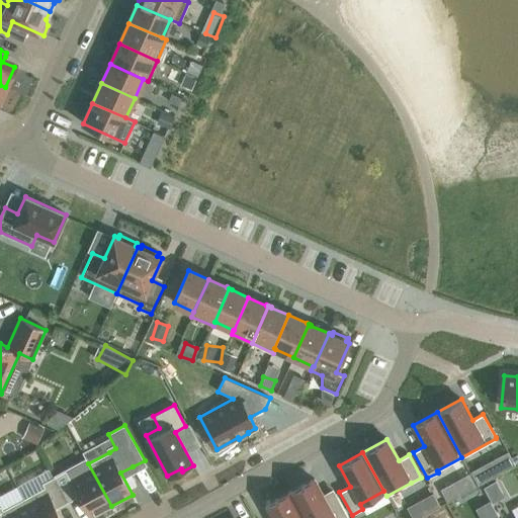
[(508,452),(491,461),(498,473),(515,464),(508,452)]
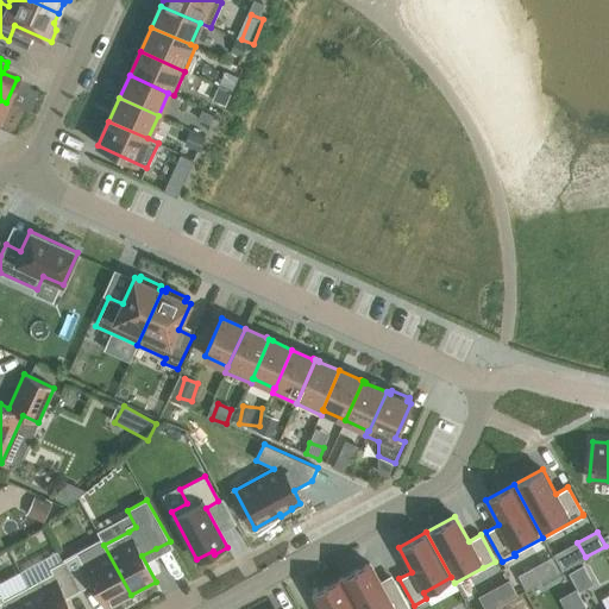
[(63,560),(80,590),(93,583),(106,608),(131,595),(104,545),(80,558),(77,553),(63,560)]
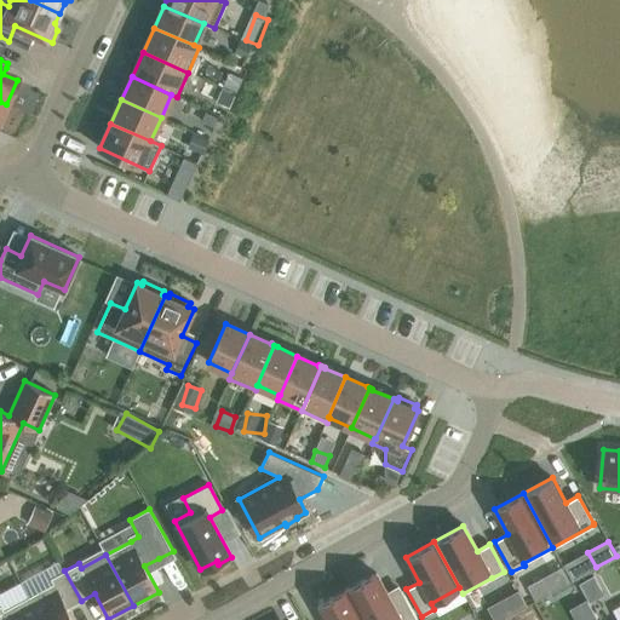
[(28,597),(40,619),(73,619),(67,608),(81,601),(64,570),(51,579),(53,584),(28,597)]
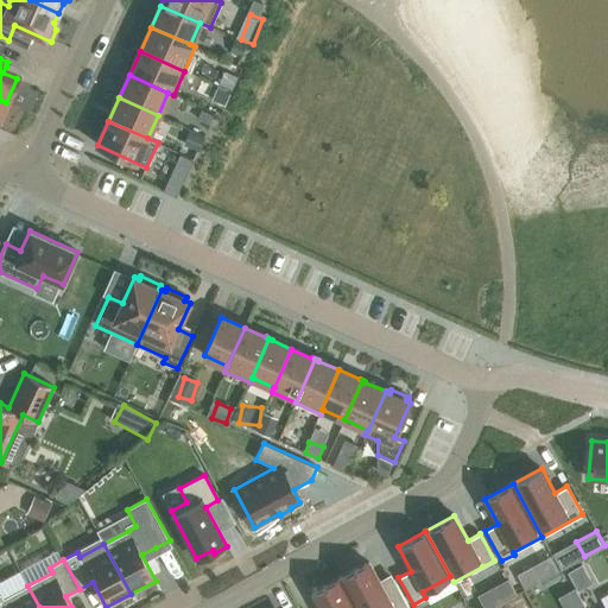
[(367,563),(340,577),(355,607),(406,607),(407,607),(393,581),(380,587),(367,563)]
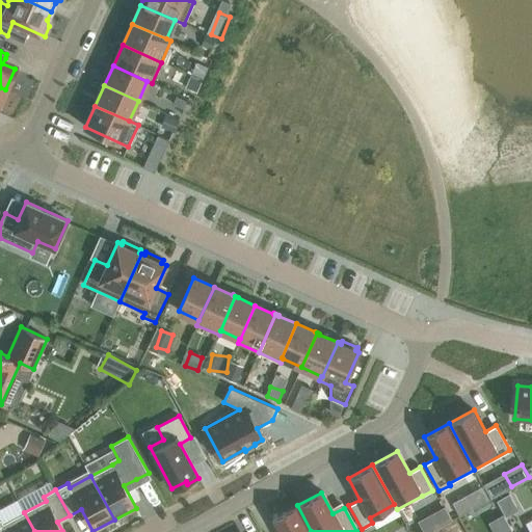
[(466,496),(452,503),(459,515),(473,509),(466,496)]
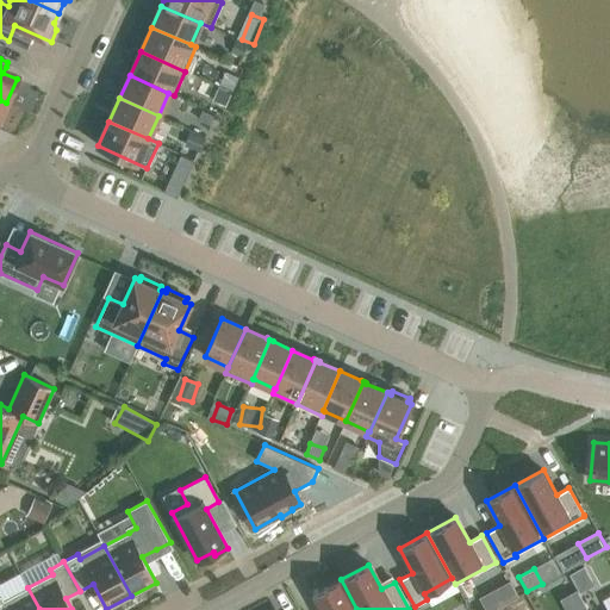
[(596,599),(609,590),(609,586),(603,576),(587,584),(596,599)]
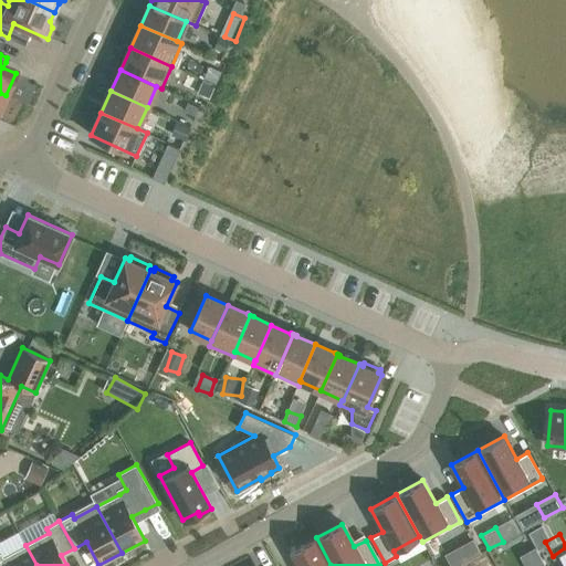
[(331,565),(316,537),(290,552),(296,565),(331,565)]
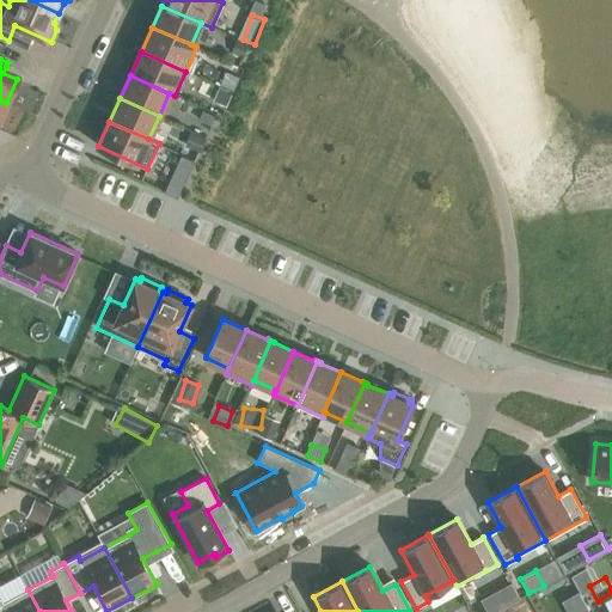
[(512,583),(501,588),(509,604),(520,599),(512,583)]
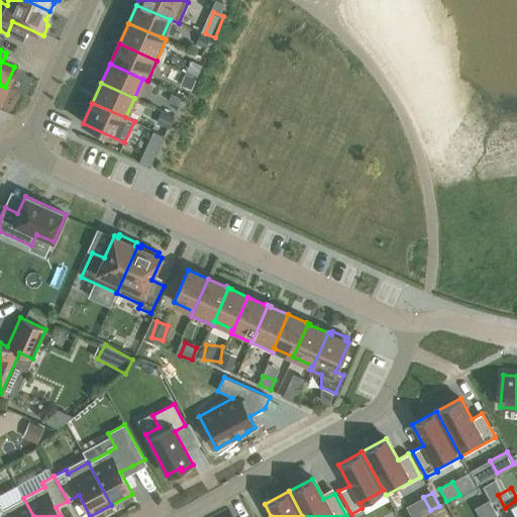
[(0,505),(0,516),(33,516),(23,498),(3,509),(1,505),(0,505)]
